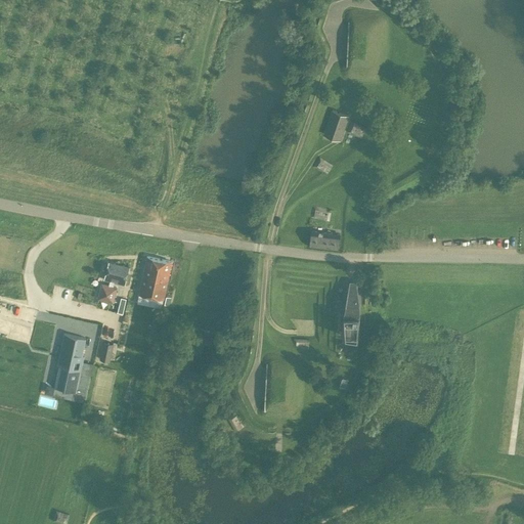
[(340,139),(348,116),(333,110),(324,134),(340,139)]
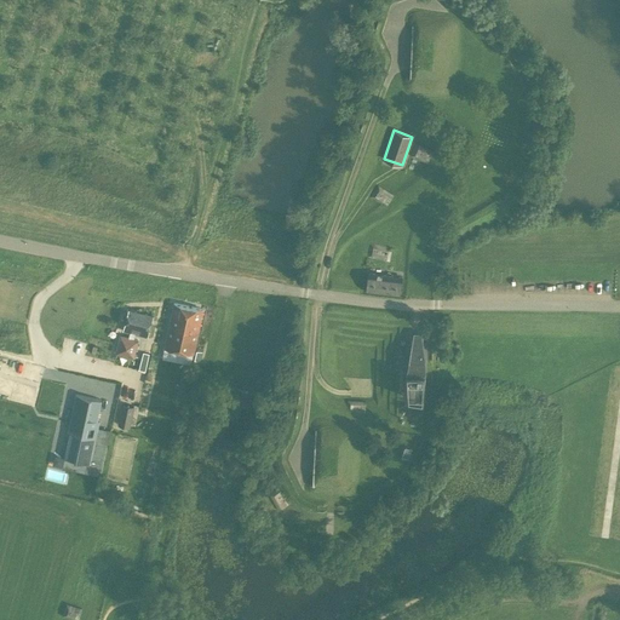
[(436,154),(422,147),(415,159),(430,166),(436,154)]
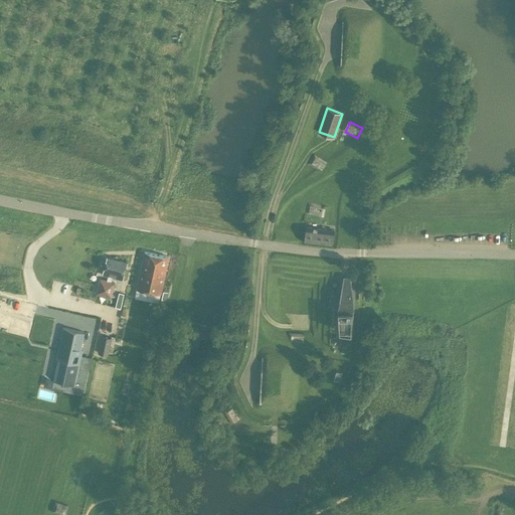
[(439,147),(425,143),(420,155),(434,160),(439,147)]
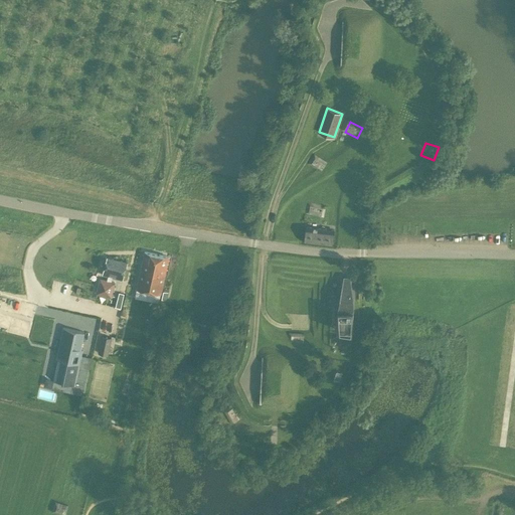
[(327,164),(316,156),(310,165),(321,173),(327,164)]
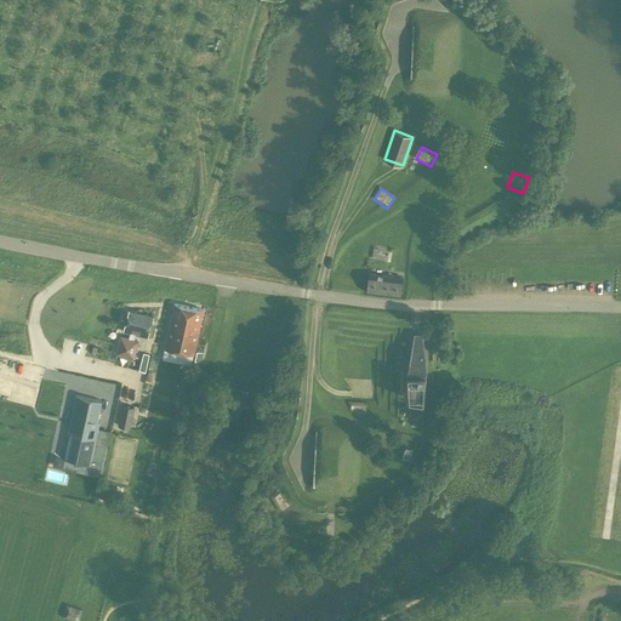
[(389,249),(374,246),(371,260),(387,262),(389,249)]
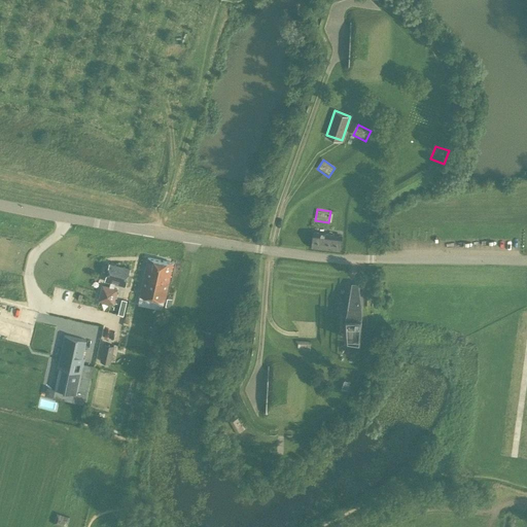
[(340,251),(342,235),(314,233),(312,248),(340,251)]
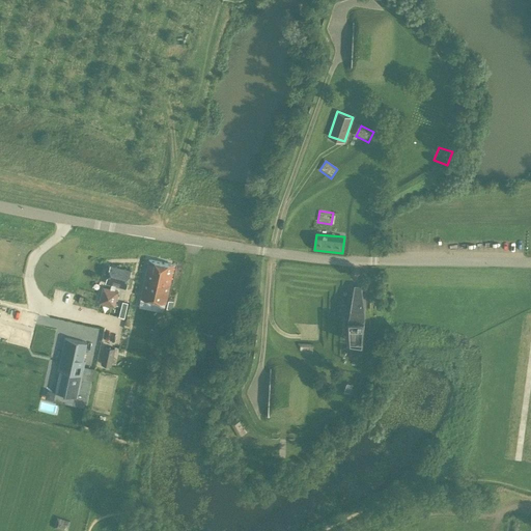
[(149,260),(141,297),(166,302),(174,266),(149,260)]
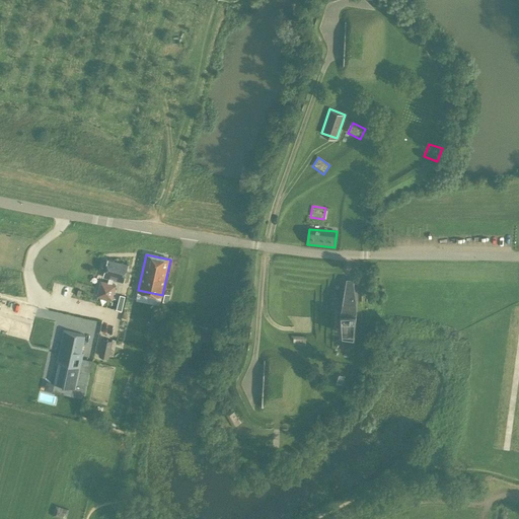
[(108,258),(103,277),(125,282),(129,264),(108,258)]
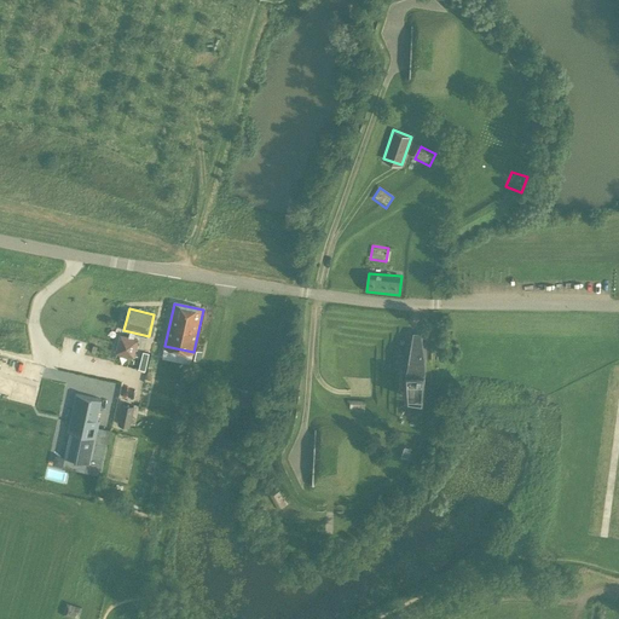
[(140,339),(121,334),(116,353),(136,358),(140,339)]
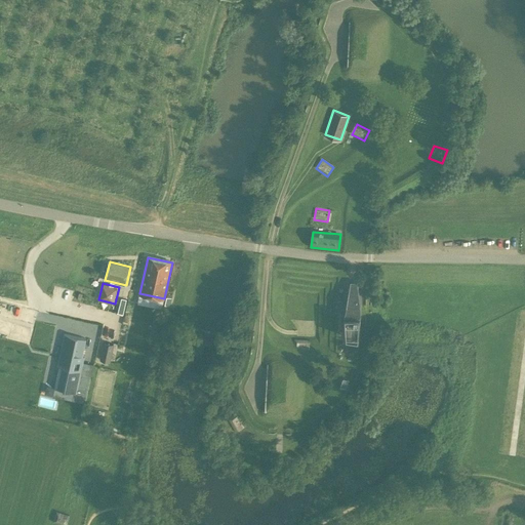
[(346,305),(344,317),(346,336),(354,338),(355,337),(360,338),(361,306),(358,283),(350,283),(346,305)]
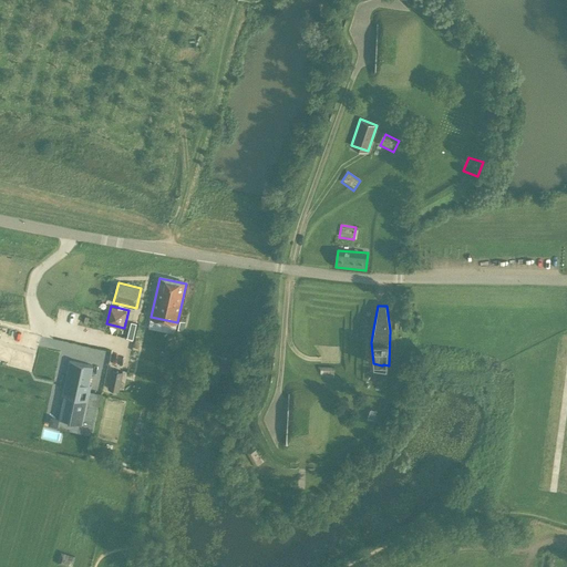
[(66,394),(69,395),(64,415),(73,418),(73,421),(88,424),(92,405),(89,405),(92,392),(94,392),(96,384),(94,384),(98,367),(74,361),(66,394)]
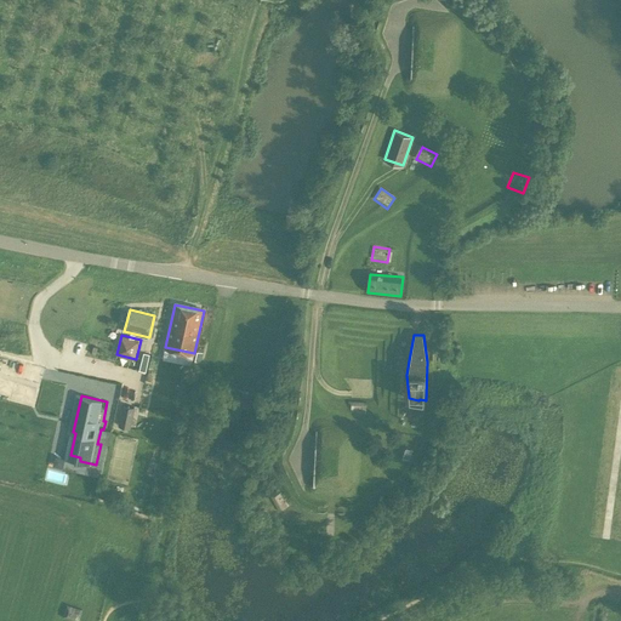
[(369,404),(352,403),(351,416),(368,417),(369,404)]
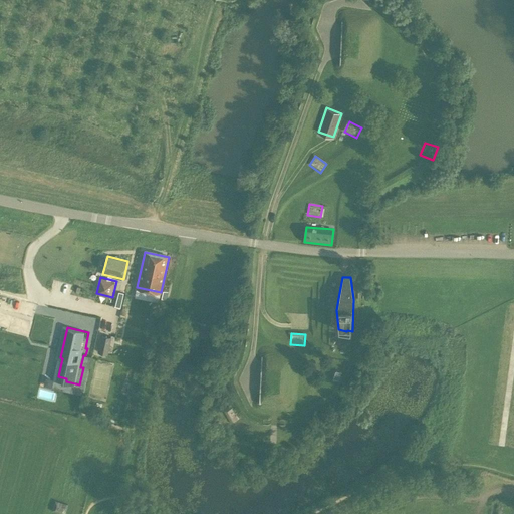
[(102,335),(98,351),(107,353),(111,337),(102,335)]
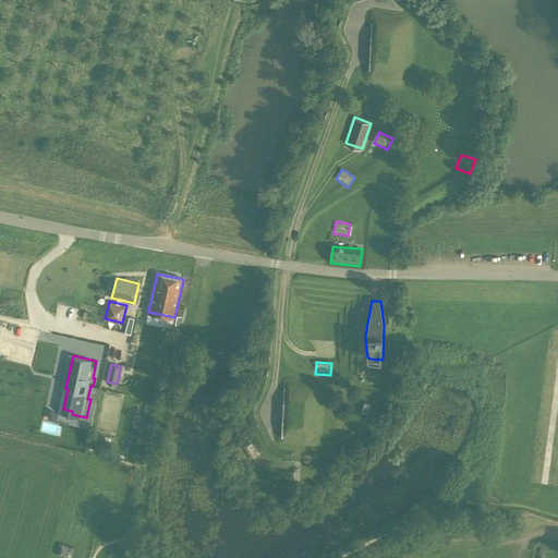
[(249,448),(256,460),(266,455),(258,441),(251,446),(249,448)]
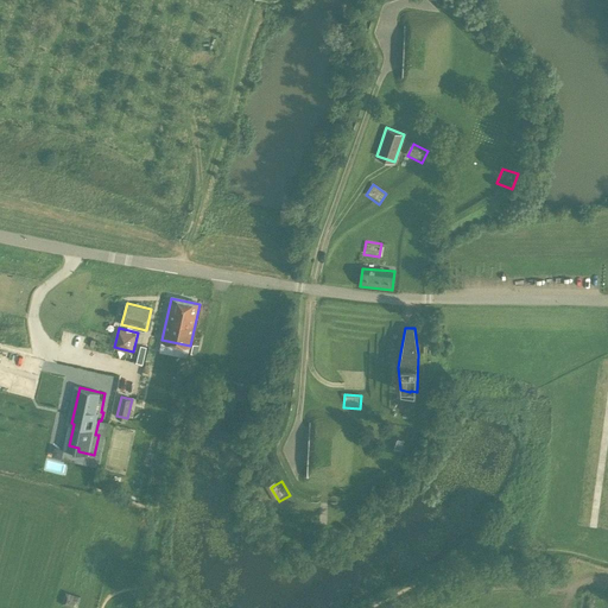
[(78,607),(83,597),(68,591),(63,605),(74,607),(78,607)]
